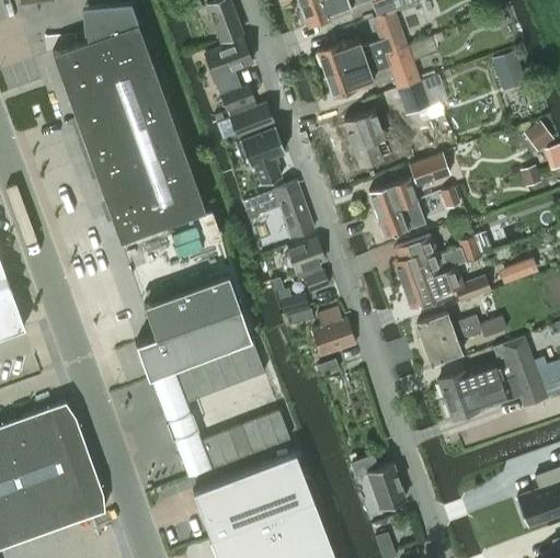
[(183,0),(190,13),(203,8),(198,0),(183,0)]
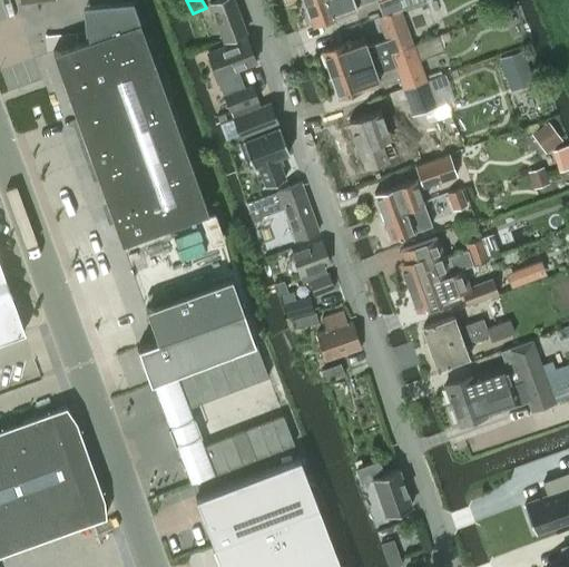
[(224,44),(246,35),(233,0),(225,0),(211,6),(224,44)]
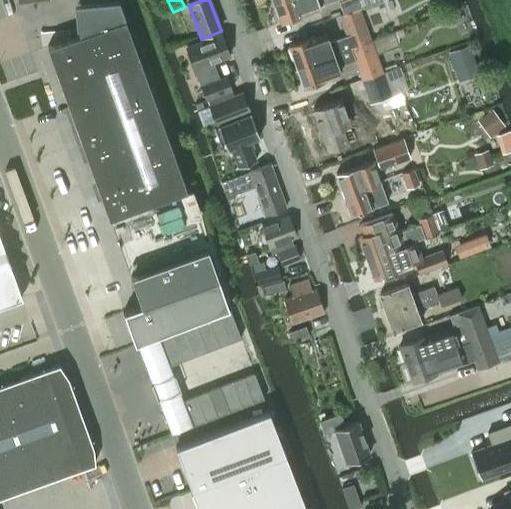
[(287,0),(274,5),(282,25),(321,11),(319,6),(337,0),(287,0)]
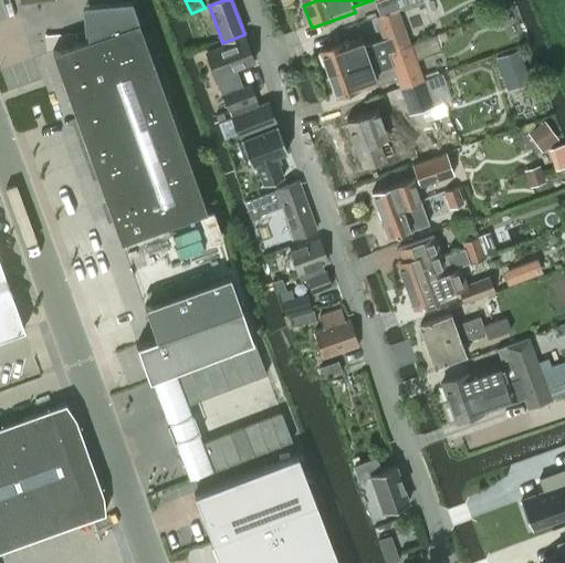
[(389,0),(377,4),(382,18),(398,12),(424,3),(421,0),(389,0)]
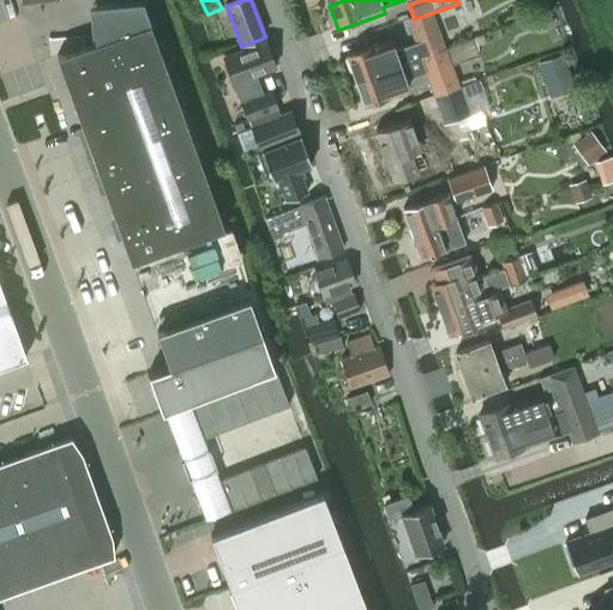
[(391,42),(348,58),(356,83),(422,60),(446,52),(445,52),(432,13),(414,19),(409,22),(418,46),(396,53),(391,42)]
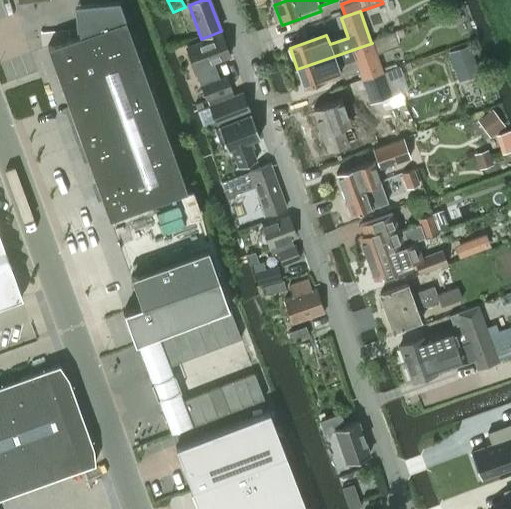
[(125,21),(49,49),(110,220),(187,192),(125,21)]
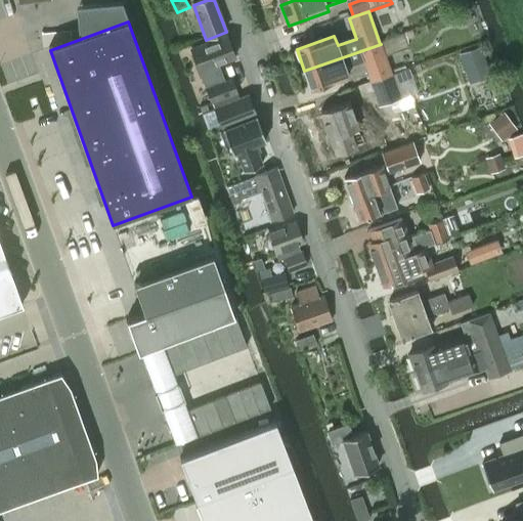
[(232,80),(223,83),(216,63),(235,56),(227,35),(193,48),(202,70),(208,89),(213,104),(237,95),(232,80)]
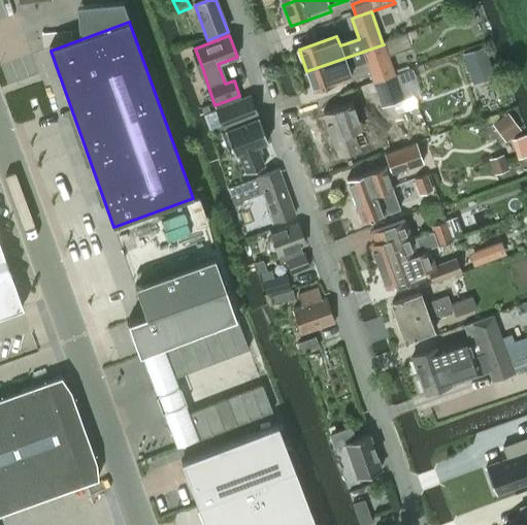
[(363,52),(306,71),(315,92),(352,79),(349,71),(367,64),(374,84),(374,85),(395,77),(394,75),(389,59),(412,51),(406,36),(384,44),(363,52)]
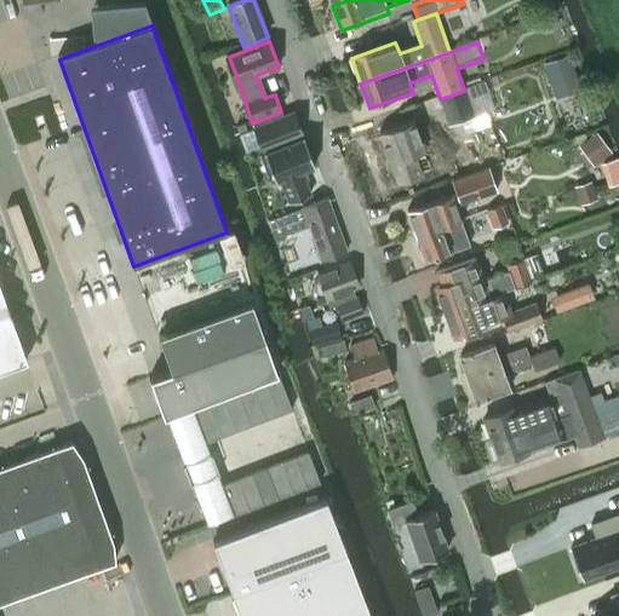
[(420,121),(380,136),(389,161),(399,185),(442,170),(437,155),(428,159),(424,149),(420,139),(430,136),(425,121),(445,114),(448,127),(474,119),(496,110),(491,98),(486,82),(475,86),(475,85),(463,88),(464,91),(440,99),(440,98),(416,107),(420,121)]
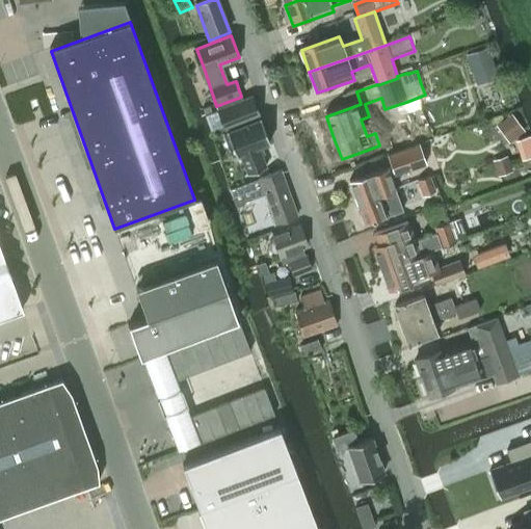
[(260,117),(253,98),(218,111),(226,131),(260,117)]
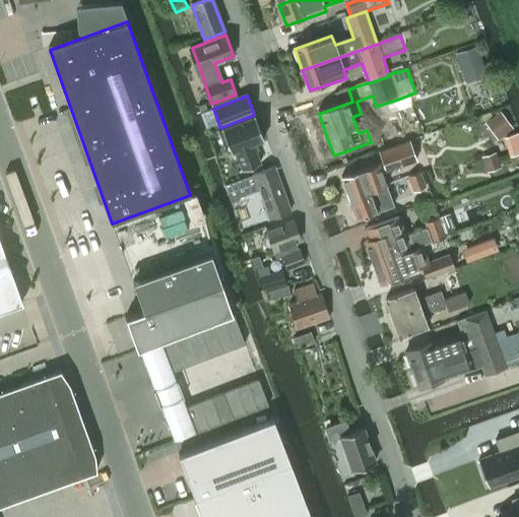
[(255,118),(218,132),(228,155),(236,152),(243,173),(261,166),(253,146),(264,141),(255,118)]
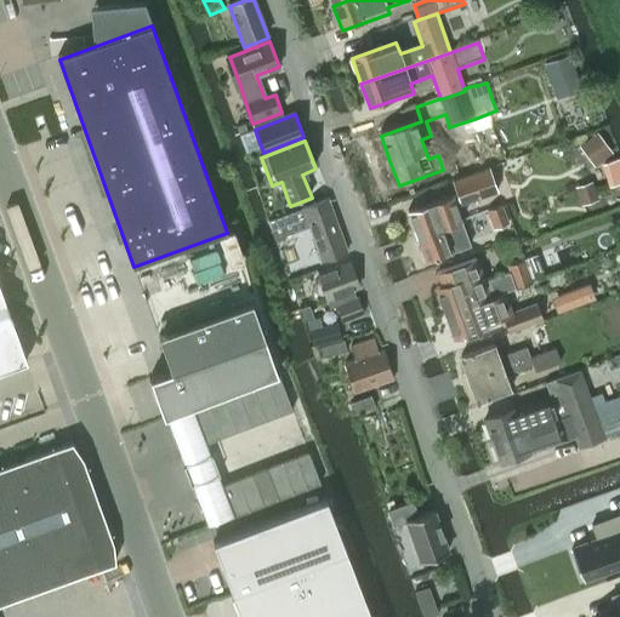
[(490,171),(454,183),(461,206),(499,194),(490,171)]
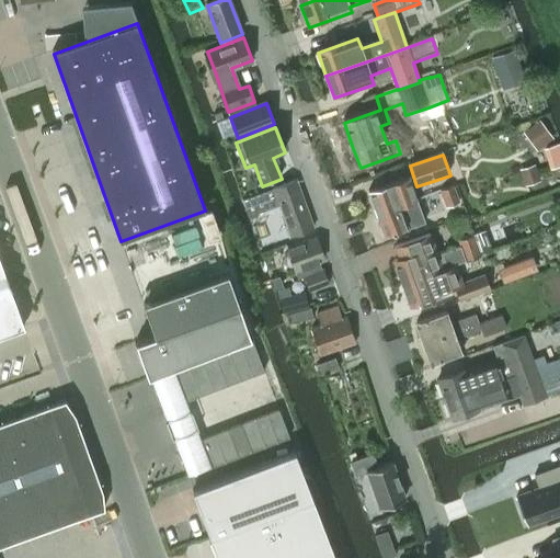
[(369,192),(377,216),(418,201),(410,178),(369,192)]
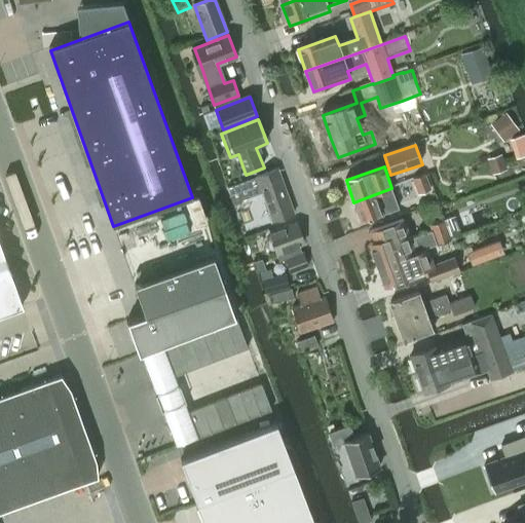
[(232,206),(233,206),(263,194),(273,223),(295,215),(278,171),(238,185),(227,189),(232,206)]
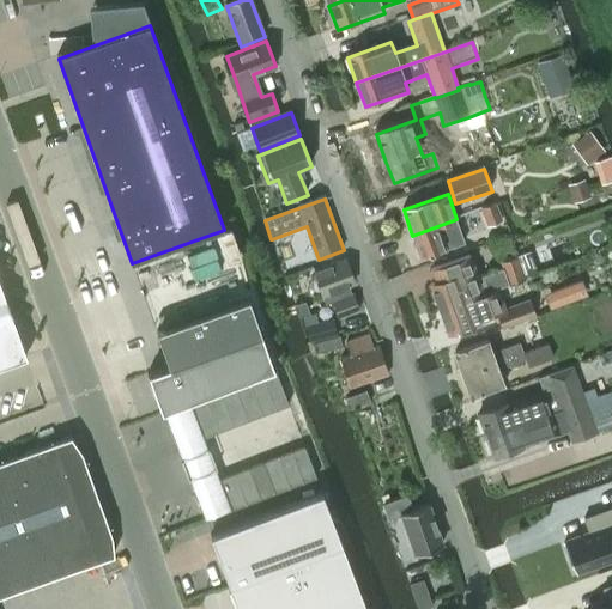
[(482,211),(488,229),(503,224),(496,205),(482,211)]
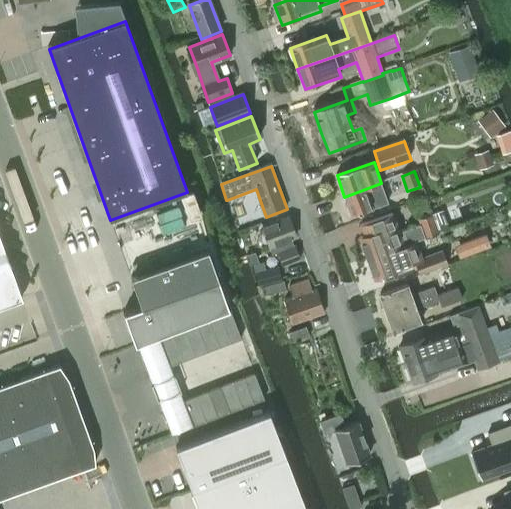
[(388,204),(384,192),(381,183),(344,197),(352,217),(388,204)]
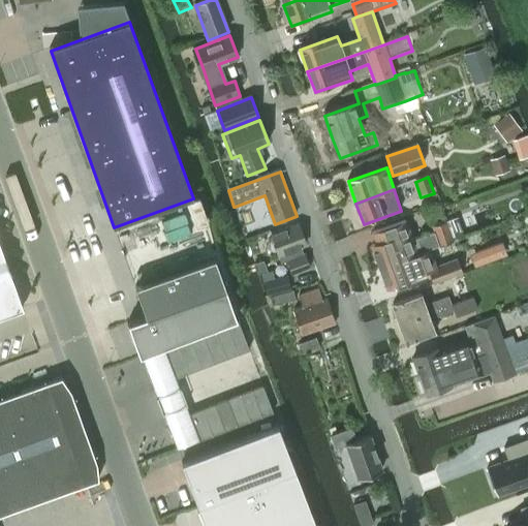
[(377,246),(372,247),(380,269),(409,258),(429,251),(431,250),(431,251),(439,248),(439,249),(454,244),(453,243),(446,223),(433,228),(435,235),(413,242),(406,222),(373,234),(377,246)]
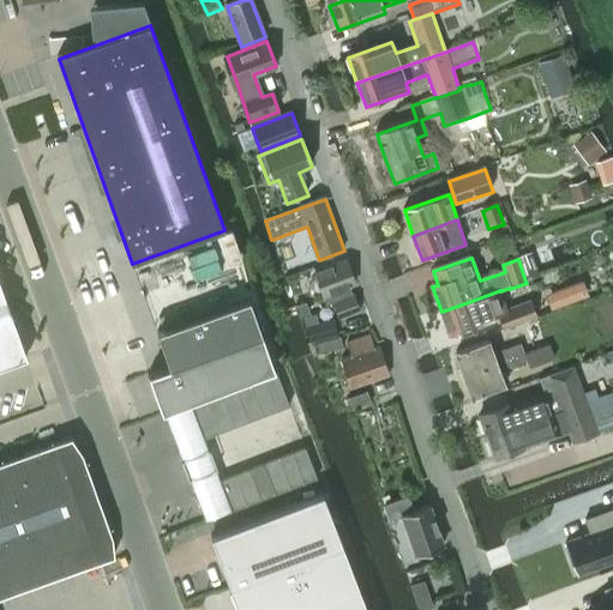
[(347,263),(314,273),(328,307),(334,305),(340,320),(361,313),(355,297),(354,295),(352,296),(349,289),(355,287),(347,263)]
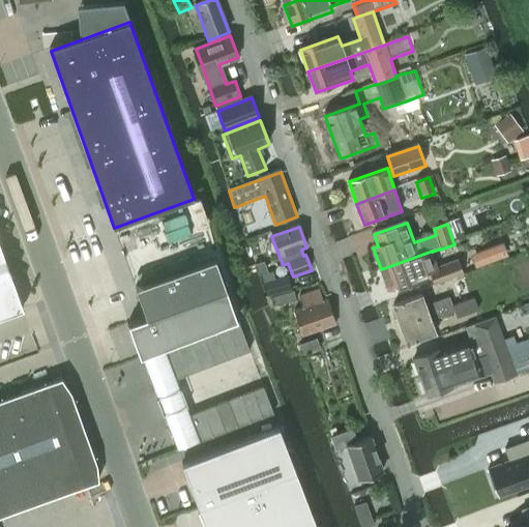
[(0,319),(22,312),(23,311),(10,274),(0,246),(0,319)]
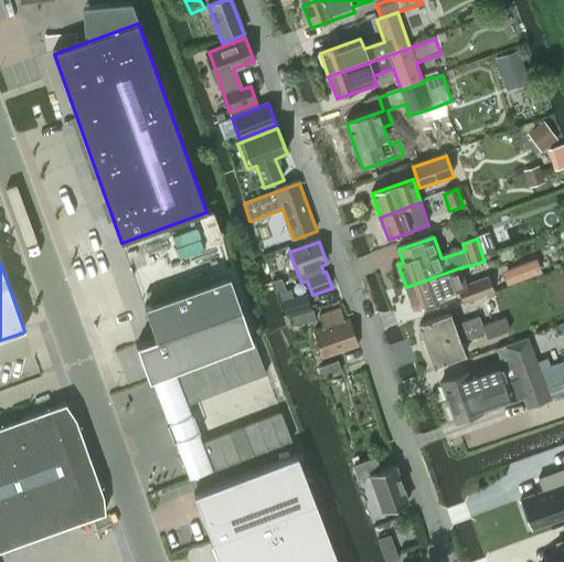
[(437,276),(406,287),(414,310),(455,296),(459,294),(468,290),(467,286),(464,278),(460,267),(458,268),(437,276)]
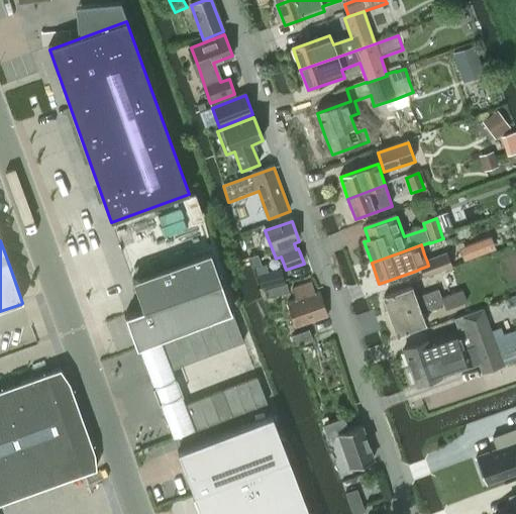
[(428,266),(420,269),(421,272),(423,280),(452,269),(449,262),(447,254),(427,262),(428,266)]
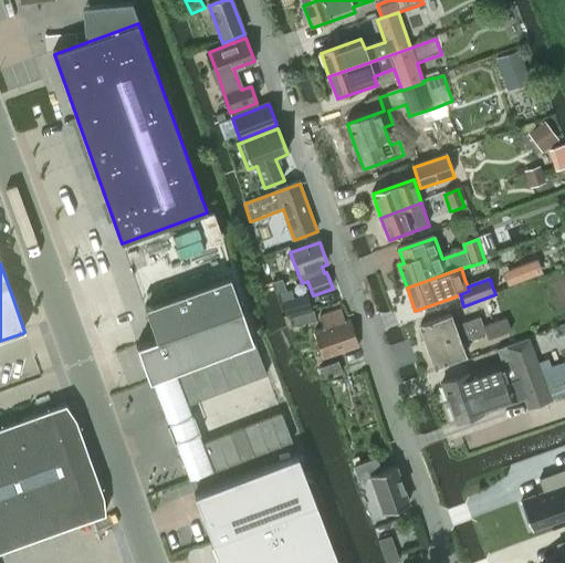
[(281,295),(288,319),(313,311),(309,298),(295,302),(292,292),(281,295)]
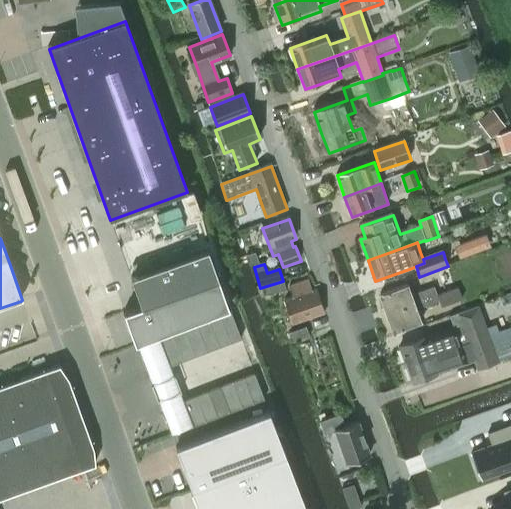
[(124,315),(126,321),(135,346),(158,337),(229,310),(219,281),(124,315)]
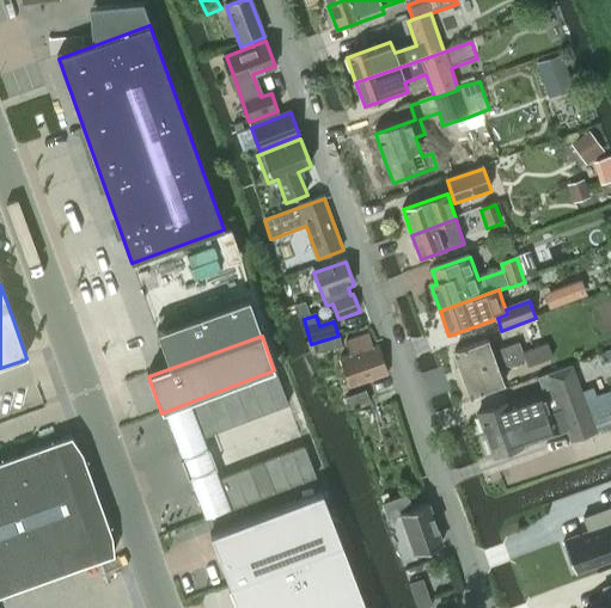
[(380,348),(374,350),(370,336),(347,343),(350,357),(341,361),(349,388),(389,376),(380,348)]
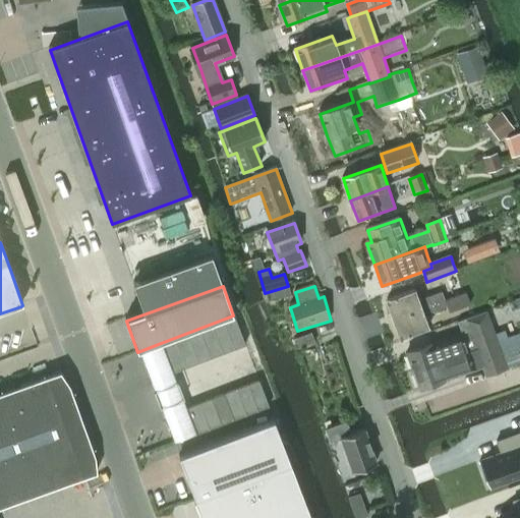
[(288,288),(270,293),(273,302),(292,297),(290,288),(288,288)]
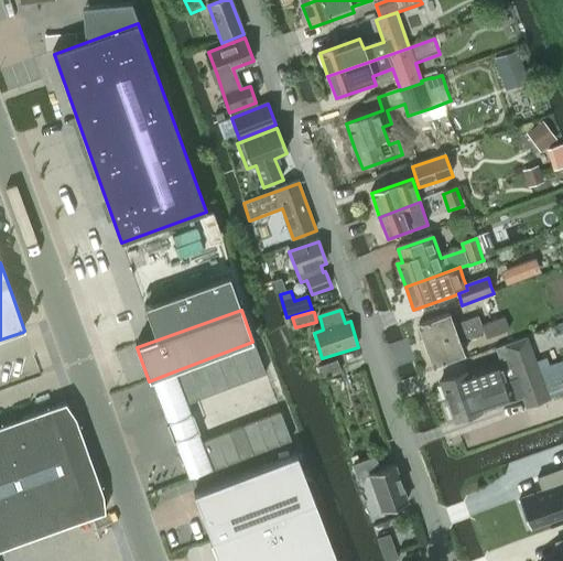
[(420,326),(428,347),(482,326),(479,317),(454,326),(451,315),(420,326)]
